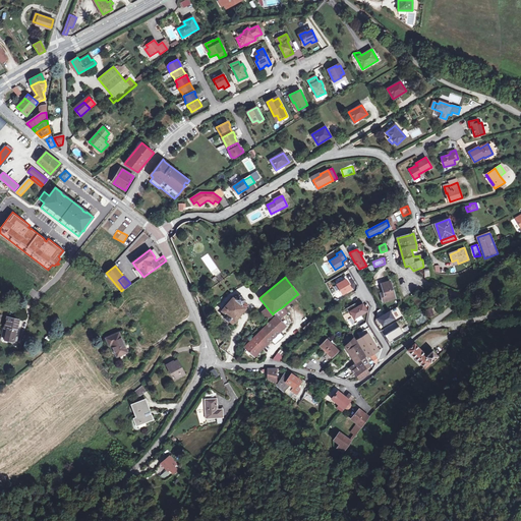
[(345,279),(336,284),(342,294),(351,289),(345,279)]
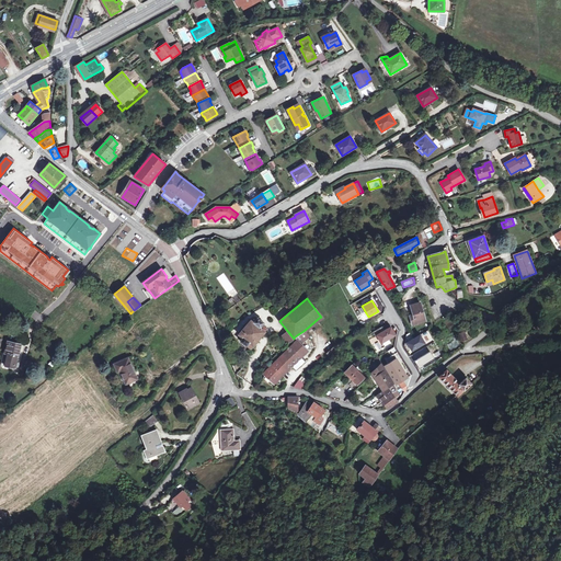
[(425,321),(420,302),(411,306),(413,315),(410,316),(412,324),(425,321)]
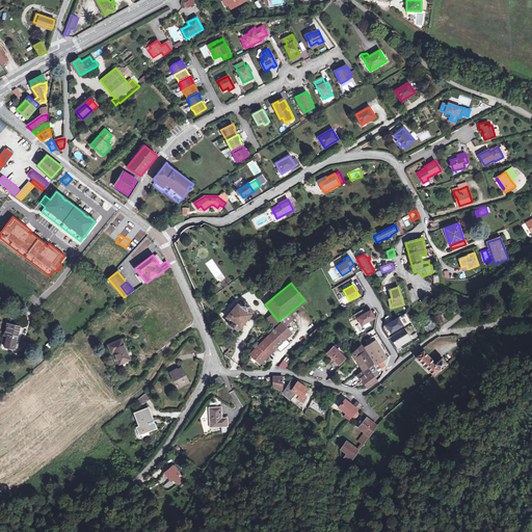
[(238,330),(251,315),(246,311),(248,309),(250,307),(244,301),(240,306),(238,303),(227,317),(231,321),(228,324),(238,330)]
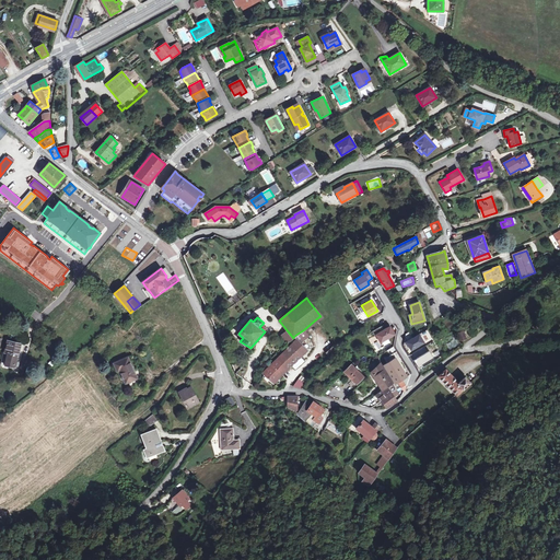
[(394,334),(389,326),(375,335),(381,342),(394,334)]
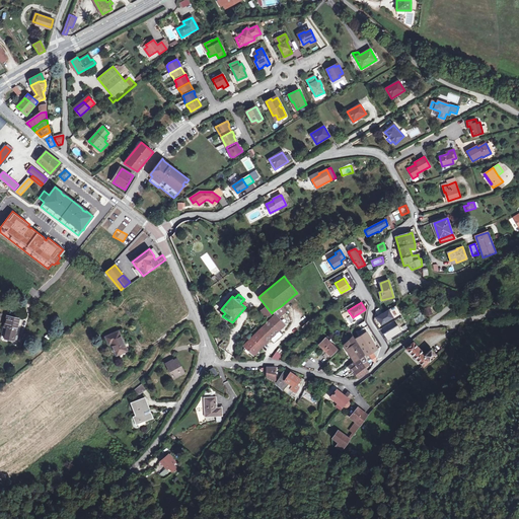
[(429,304),(423,306),(426,315),(432,312),(429,304)]
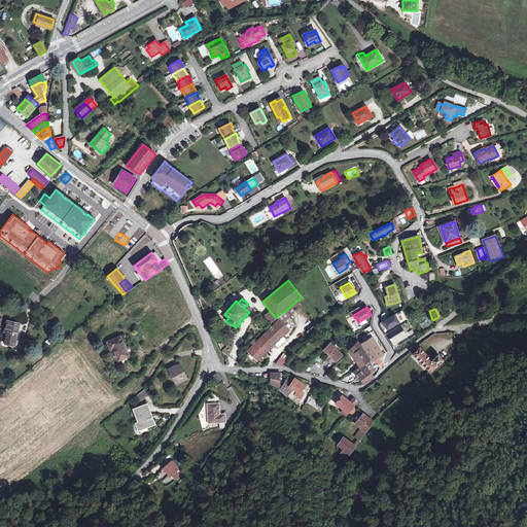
[(280,314),(276,317),(279,320),(281,323),(290,316),(285,311),(280,314)]
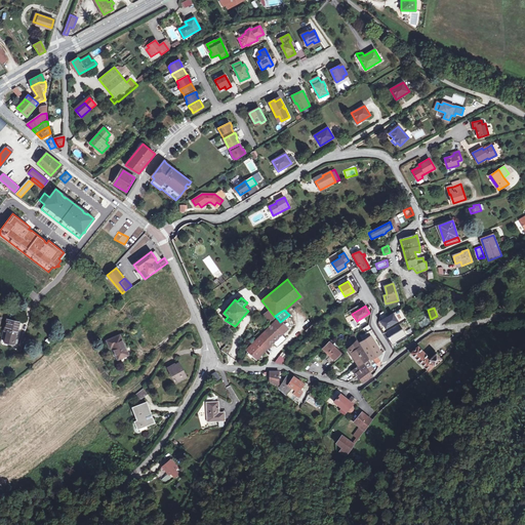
[(270,321),(275,317),(270,311),(264,314),(270,321)]
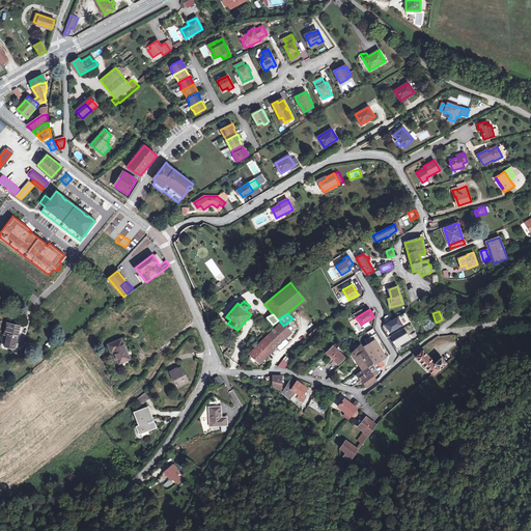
[(402,325),(397,317),(392,320),(385,324),(390,332),(402,325)]
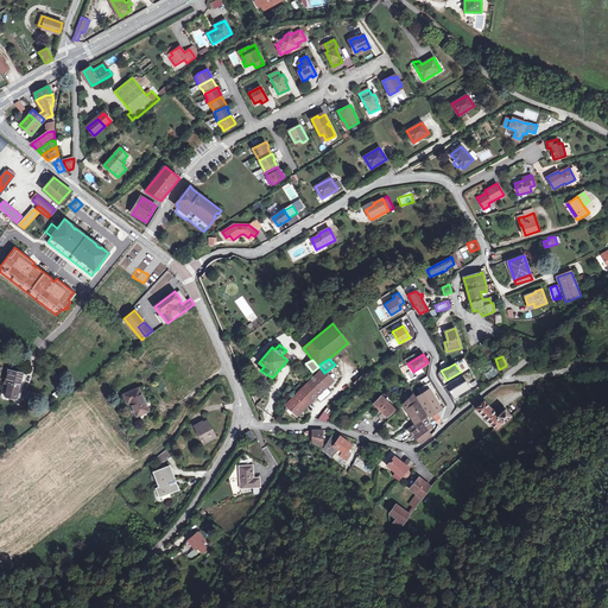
[(17,392),(18,392),(23,373),(8,369),(5,382),(7,384),(8,384),(7,391),(6,397),(16,399),(16,398),(17,392)]
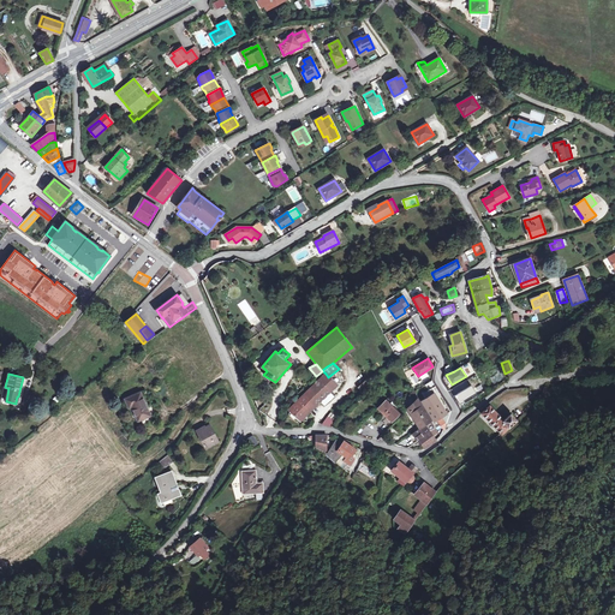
[(328,377),(326,374),(290,408),(291,410),(288,413),(294,419),(297,417),(300,421),(336,384),(328,377)]
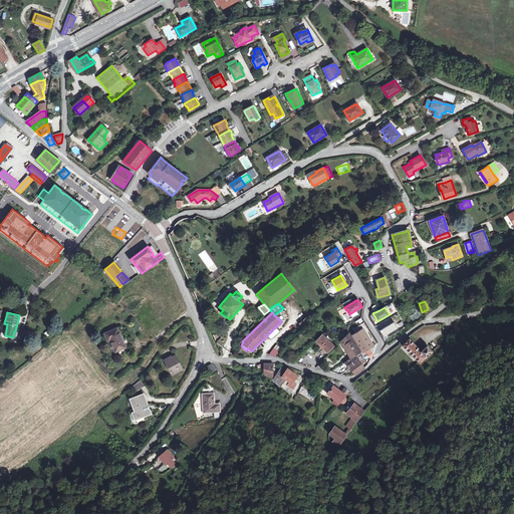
[(299,324),(302,327),(308,322),(305,319),(299,324)]
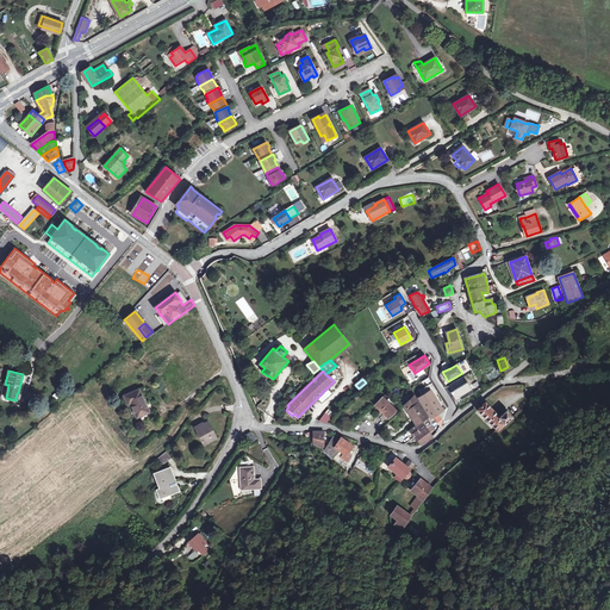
[(471,390),(466,381),(450,392),(456,403),(461,399),(459,397),(471,390)]
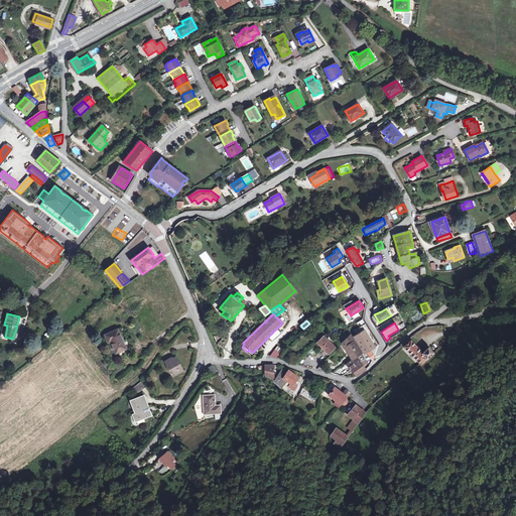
[(370,350),(375,348),(364,330),(365,330),(363,327),(361,329),(362,332),(354,337),(364,354),(370,350)]
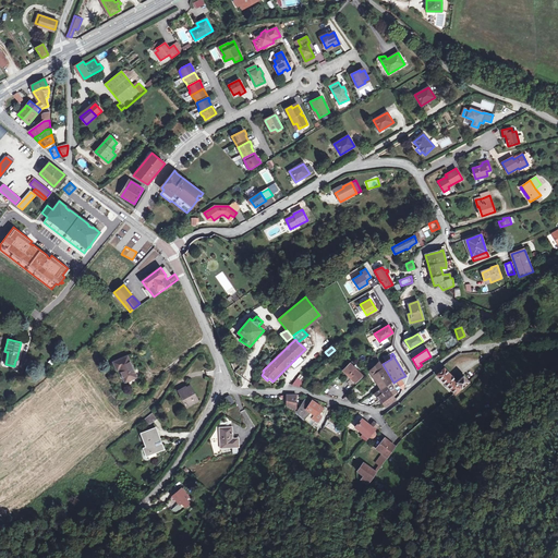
[(120,368),(125,381),(136,377),(126,356),(113,362),(117,370),(120,368)]
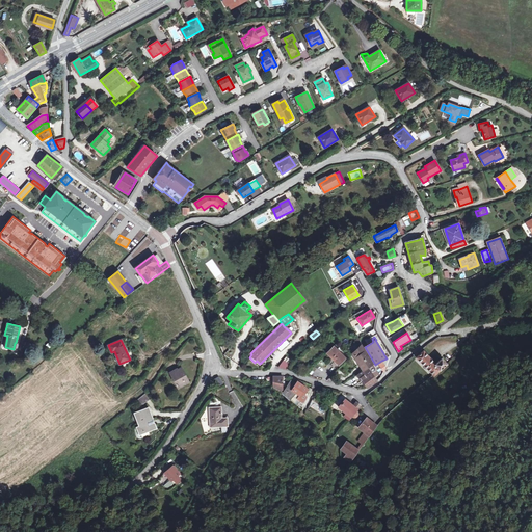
[(363,345),(361,346),(353,354),(362,369),(357,371),(360,373),(357,375),(362,381),(364,379),(369,387),(377,381),(373,375),(371,373),(372,373),(371,372),(368,368),(370,367),(371,369),(375,367),(374,365),(373,364),(363,345)]
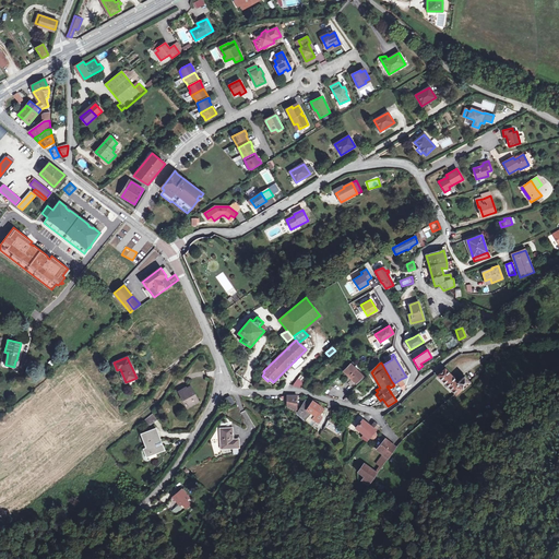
[(363,377),(351,364),(344,370),(356,383),(363,377)]
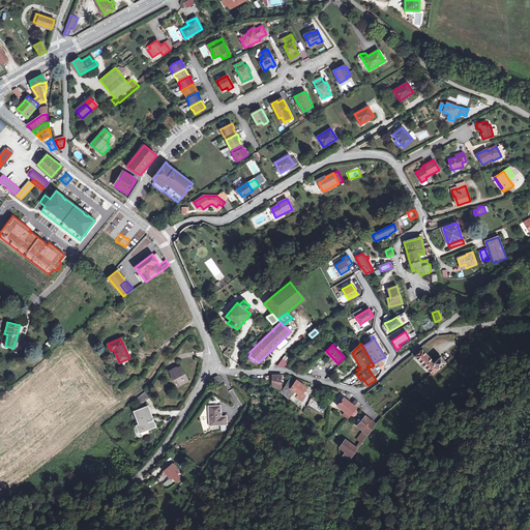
[(418,359),(438,379),(445,372),(443,370),(449,364),(444,359),(439,364),(425,352),(418,359)]
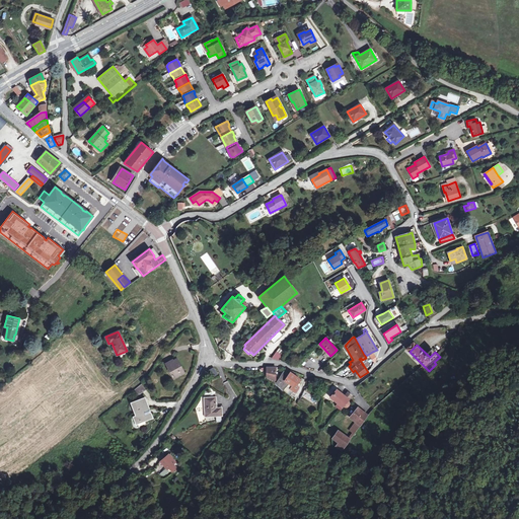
[(281,355),(277,351),(272,358),(279,360),(282,356),(281,355)]
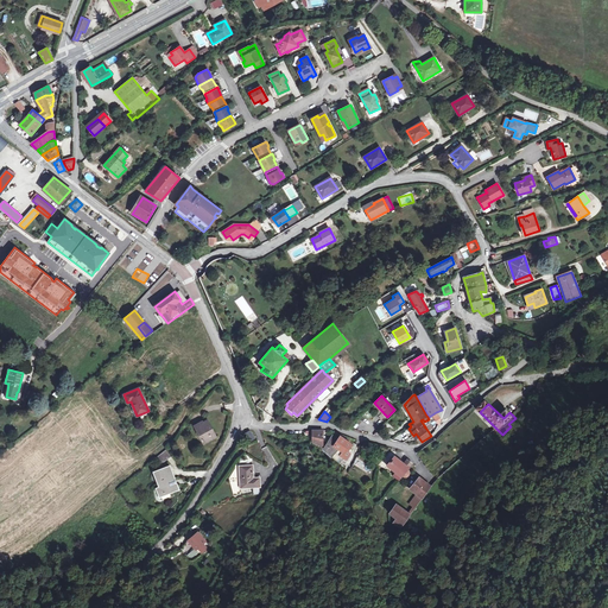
[(209,435),(214,432),(207,420),(195,426),(201,437),(203,436),(206,442),(211,438),(209,435)]
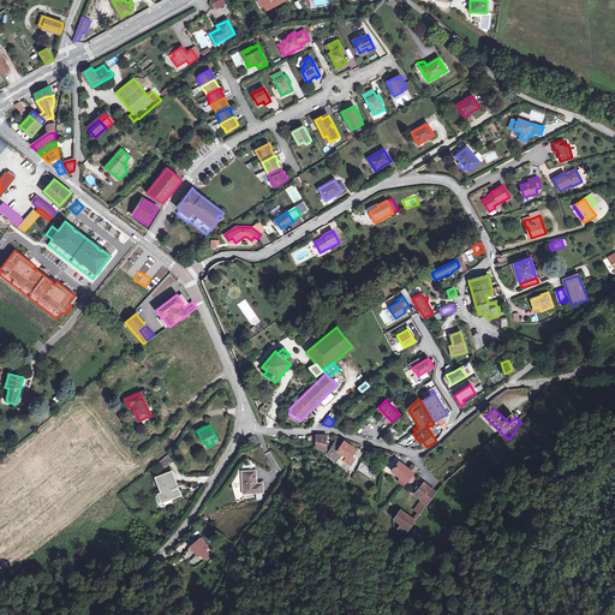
[(327,453),(327,436),(316,435),(316,447),(327,453)]
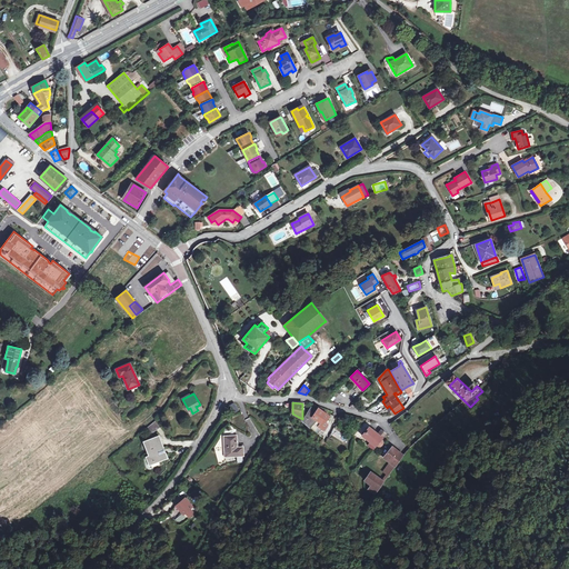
[(313,425),(318,428),(319,427),(325,430),(328,425),(325,422),(328,416),(319,409),(317,411),(312,408),(308,416),(306,415),(301,421),(310,428),(313,425)]
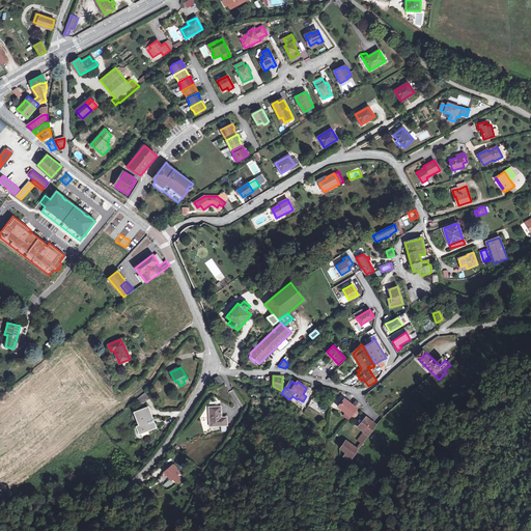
[(219,389),(223,395),(229,392),(225,385),(219,389)]
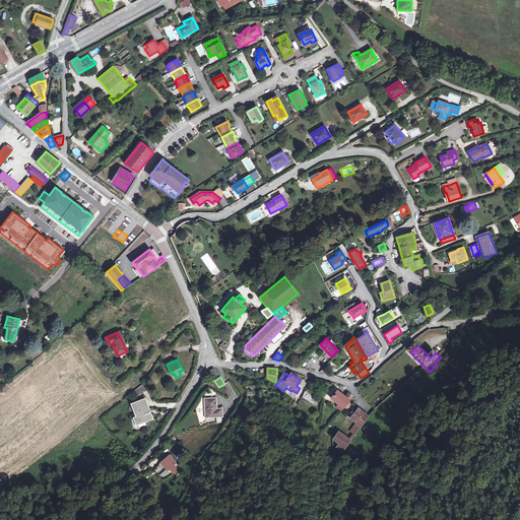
[(141,385),(136,389),(141,394),(146,390),(141,385)]
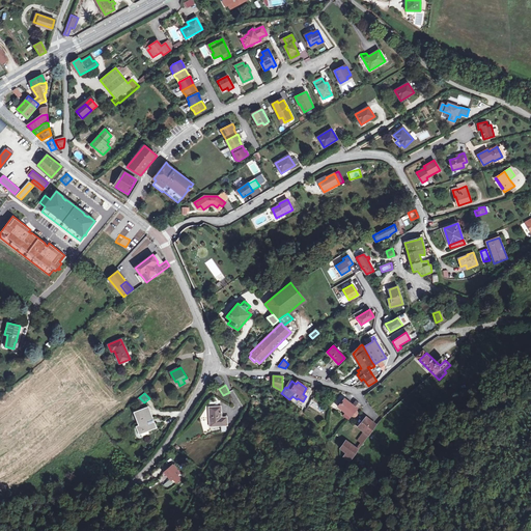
[(352,416),(353,417),(355,416),(356,415),(357,415),(357,413),(357,411),(357,410),(357,409),(360,404),(355,401),(352,404),(344,399),(343,399),(344,400),(339,407),(338,406),(338,407),(338,408),(339,408),(345,413),(343,416),(348,419),(352,416)]
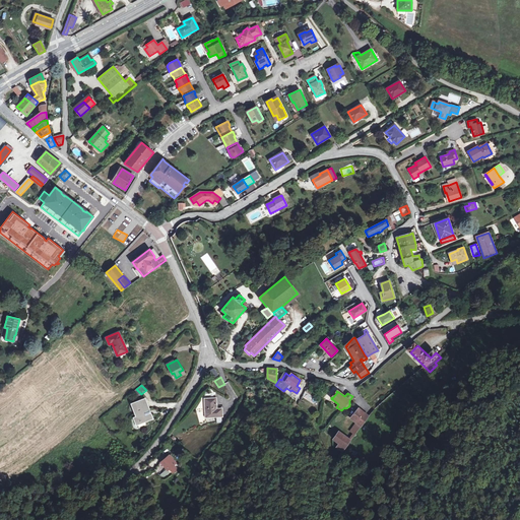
[(303,397),(310,401),(312,396),(305,392),(303,397)]
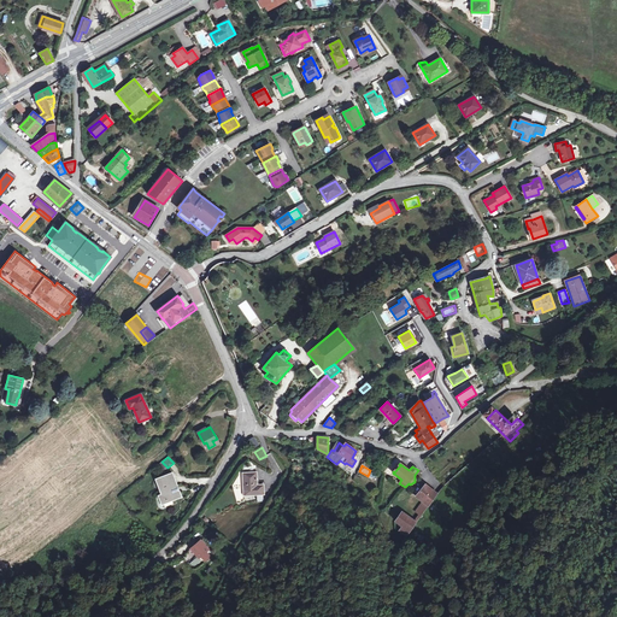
[(245,495),(260,494),(260,485),(256,485),(256,471),(245,471),(245,495)]
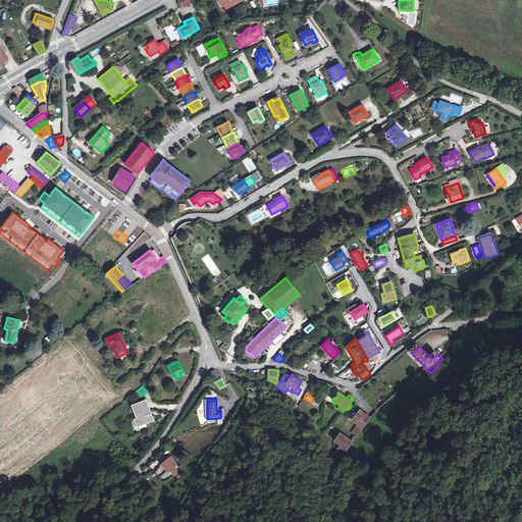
[(135,419),(137,426),(153,420),(151,415),(145,418),(144,413),(149,411),(145,400),(133,405),(138,418),(135,419)]
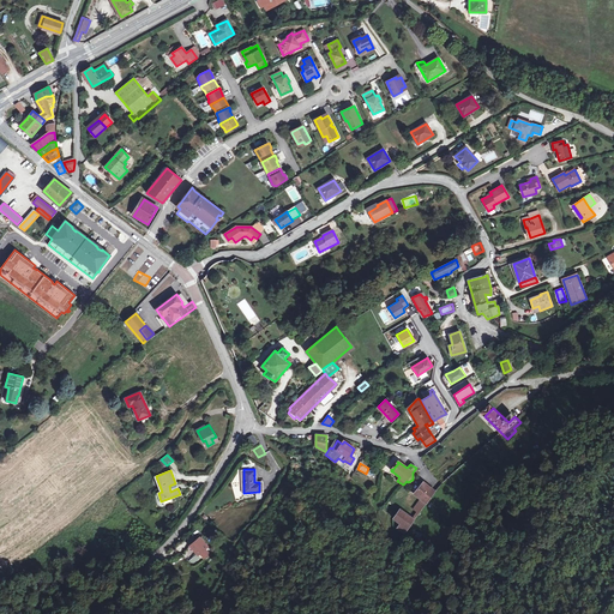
[(419,506),(422,509),(434,492),(422,483),(414,494),(422,501),(419,506)]
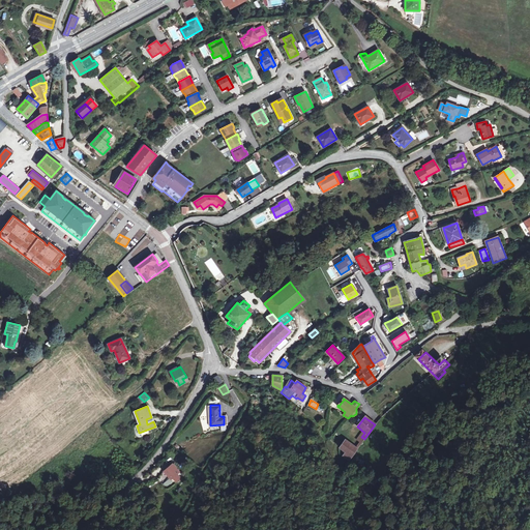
[(345,451),(351,444),(345,440),(340,447),(345,451)]
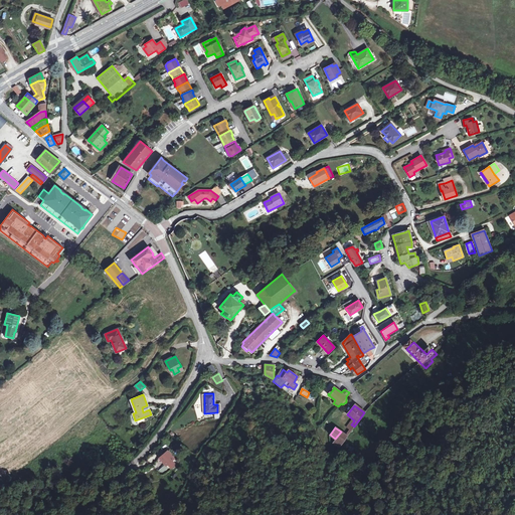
[(347,436),(341,432),(333,443),(339,447),(347,436)]
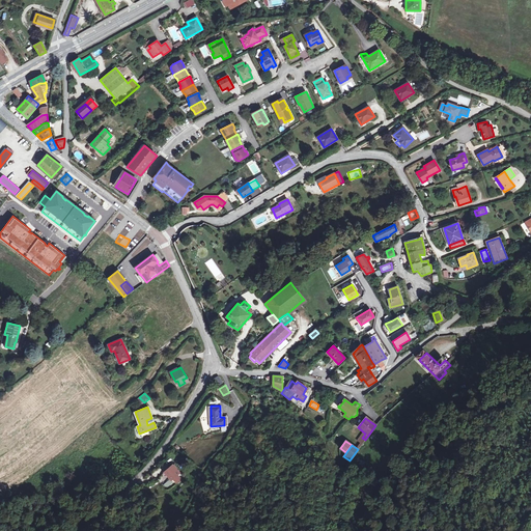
[(164,472),(172,481),(180,474),(172,465),(164,472)]
